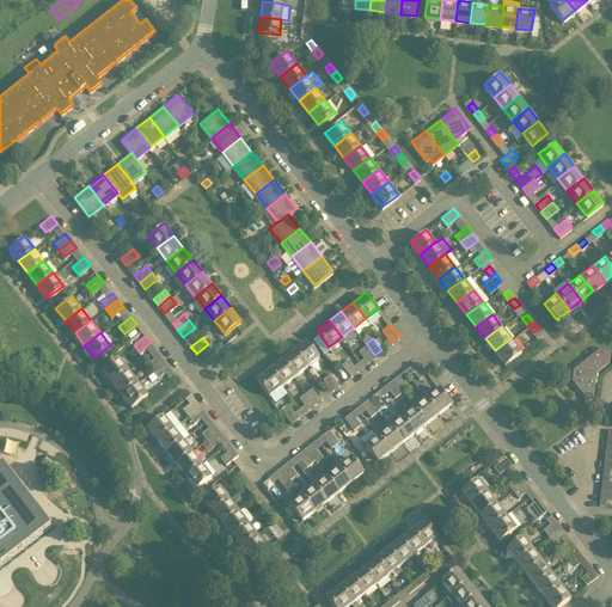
[(521,350),(510,338),(495,350),(505,363),(521,350)]
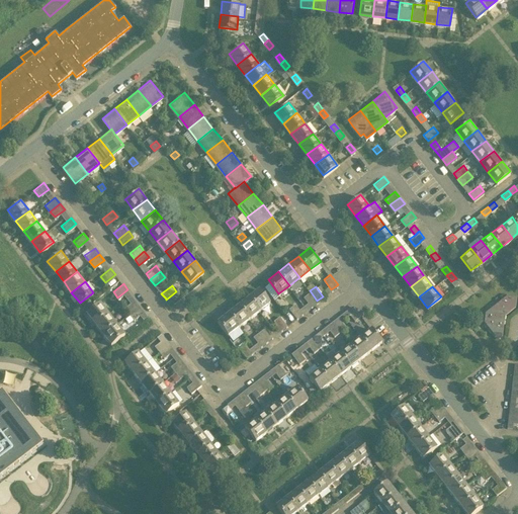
[(259,287),(248,295),(259,310),(270,301),(259,287)]
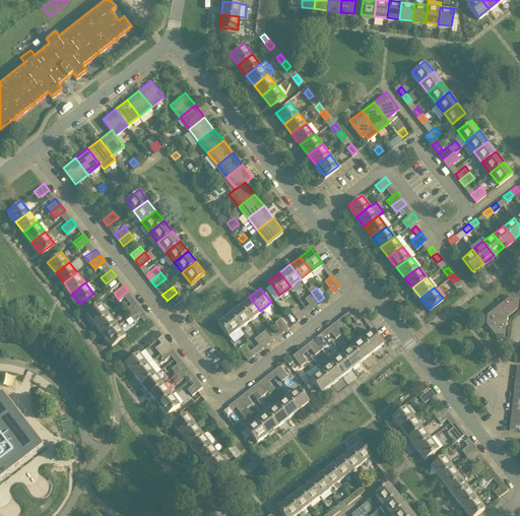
[(318,302),(311,292),(305,297),(312,307),(318,302)]
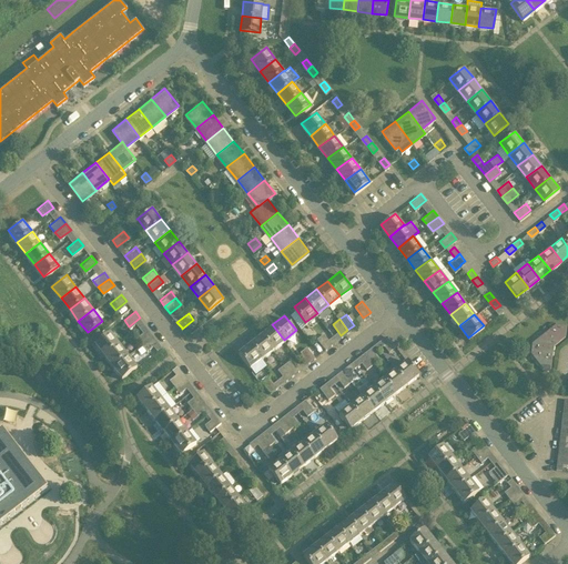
[(555,322),(531,341),(530,351),(539,363),(550,364),(553,343),(565,334),(566,323),(555,322)]
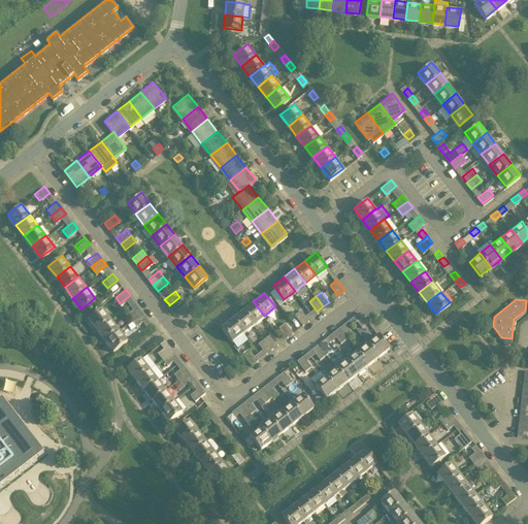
[(254,323),(264,316),(253,301),(242,309),(254,323)]
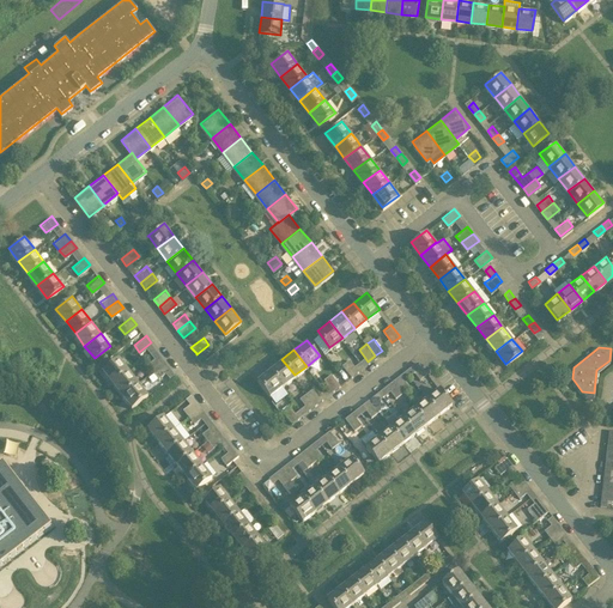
[(165,359),(159,353),(147,362),(153,369),(165,359)]
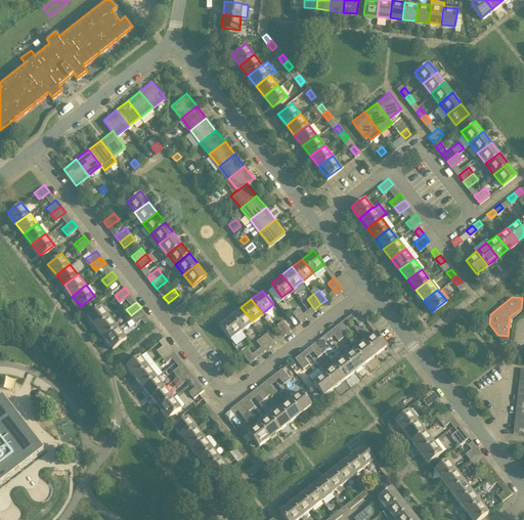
[(87,315),(96,326),(110,315),(101,305),(87,315)]
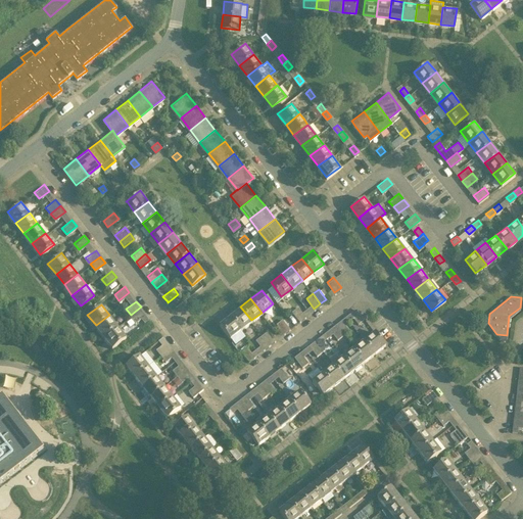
[(291,310),(299,320),(305,315),(298,305),(291,310)]
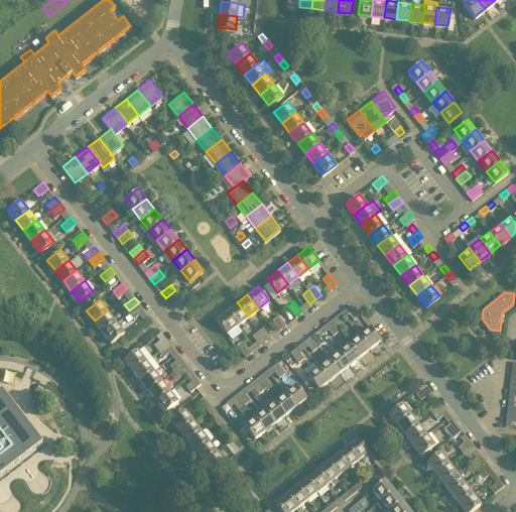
[(143,309),(139,302),(129,310),(133,316),(143,309)]
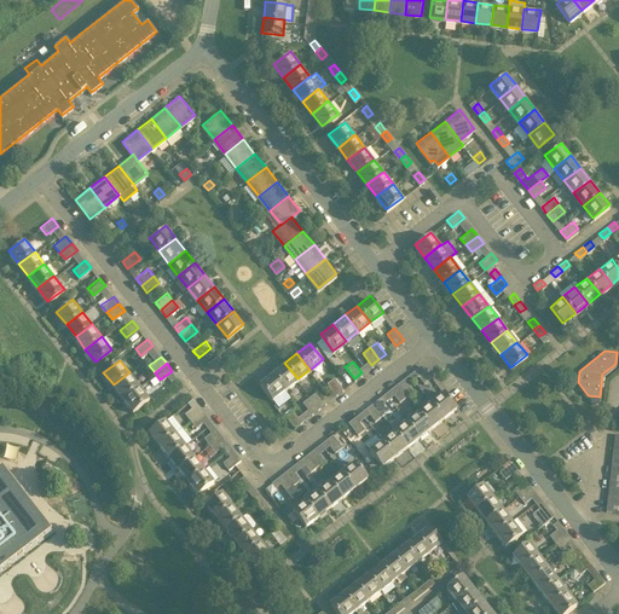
[(285,388),(298,378),(284,363),(272,371),(285,388)]
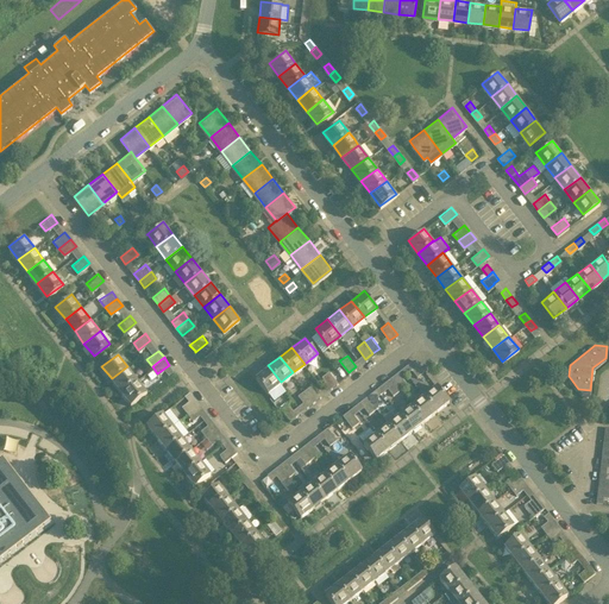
[(414,357),(414,358),(407,363),(416,375),(424,369),(414,357)]
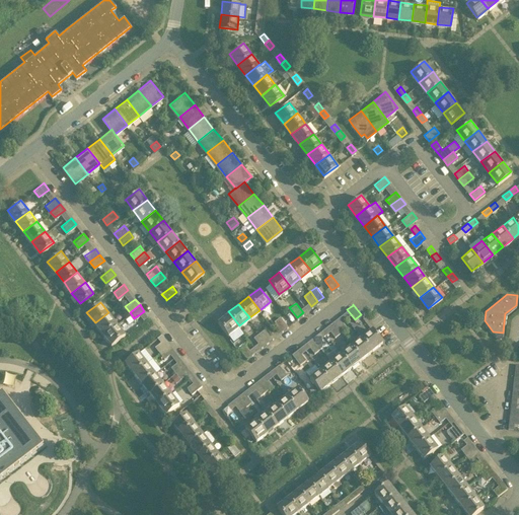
[(229,334),(239,325),(228,311),(218,320),(229,334)]
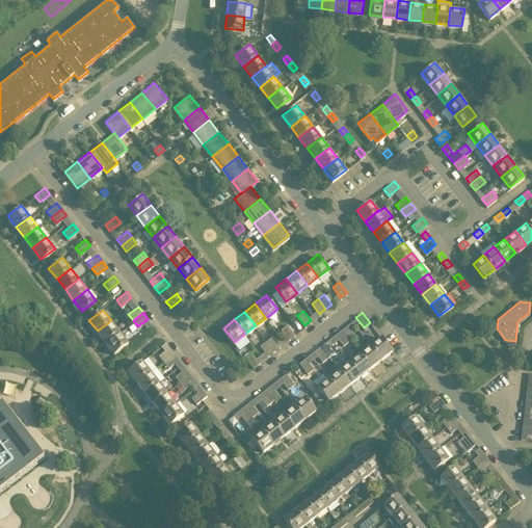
[(111,320),(98,331),(106,341),(120,331),(111,320)]
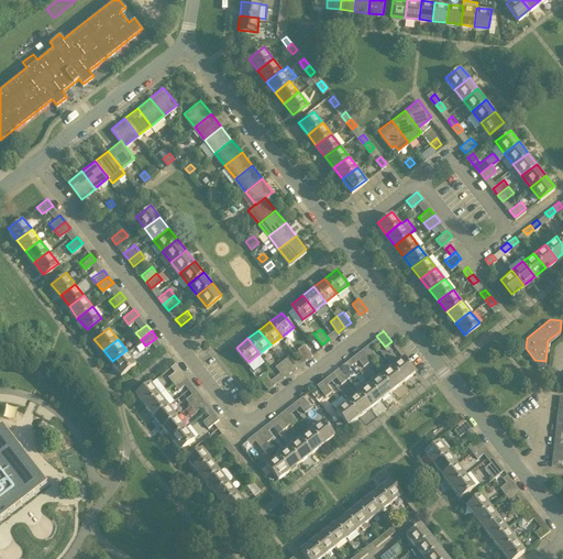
[(297,347),(306,358),(312,353),(304,342),(297,347)]
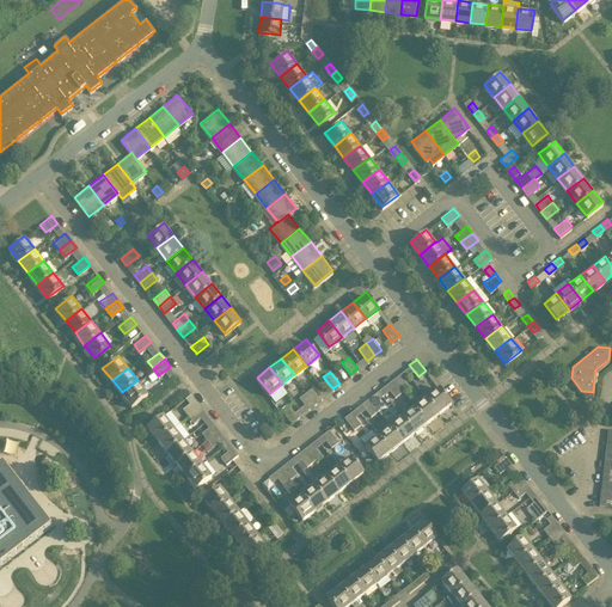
[(392,378),(402,390),(409,384),(399,373),(392,378)]
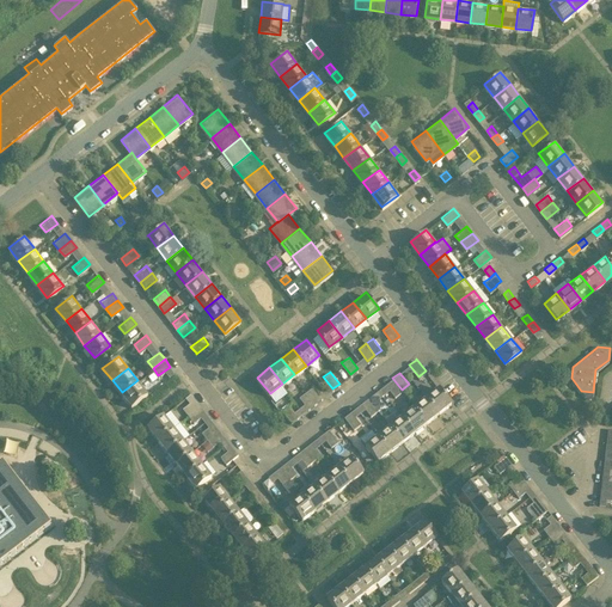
[(392,378),(385,384),(395,396),(402,390),(392,378)]
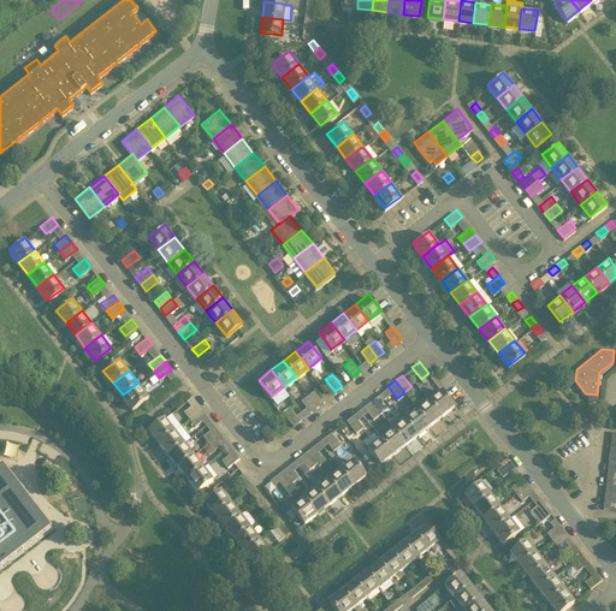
[(138,383),(123,395),(132,408),(148,395),(138,383)]
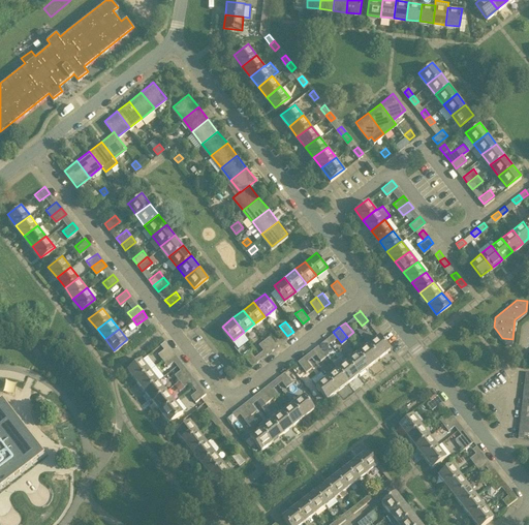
[(273,347),(279,343),(271,333),(265,337),(273,347)]
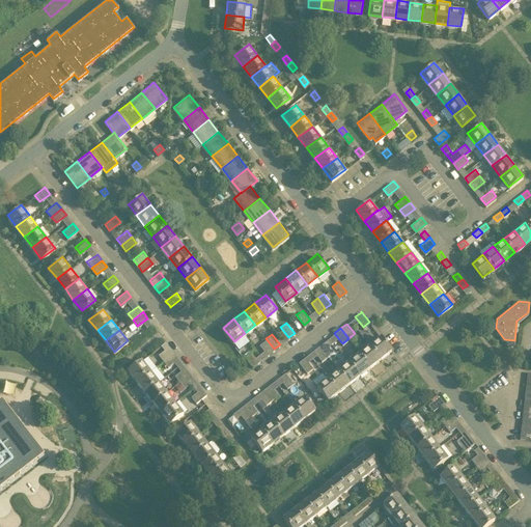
[(369,344),(381,358),(391,350),(381,336),(369,344)]
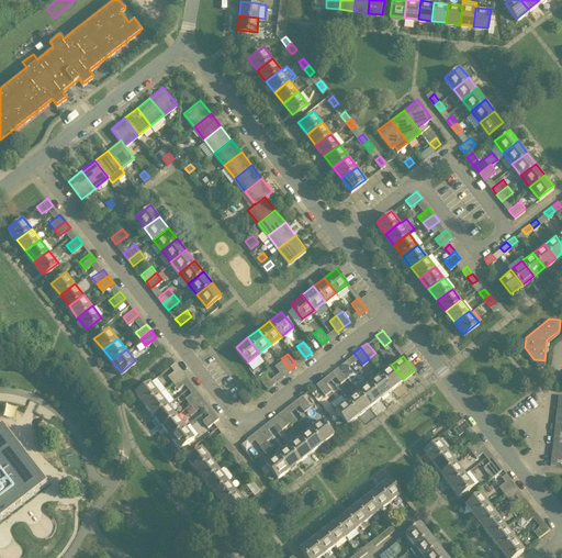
[(290,369),(281,358),(274,364),(283,375),(290,369)]
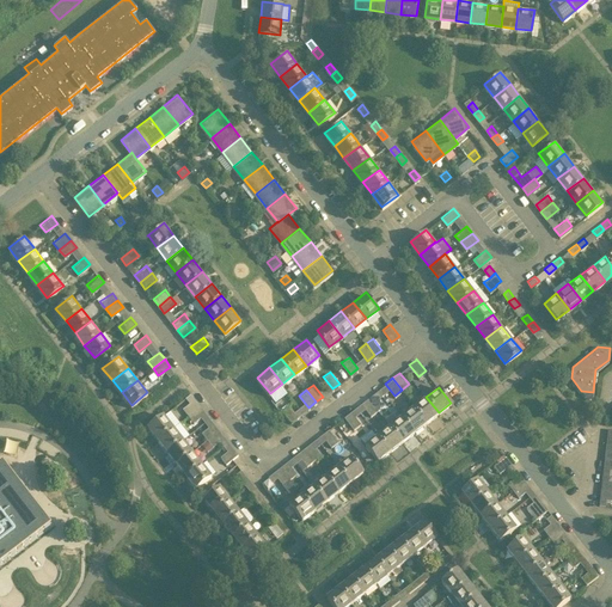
[(368,397),(378,409),(385,403),(375,391),(368,397)]
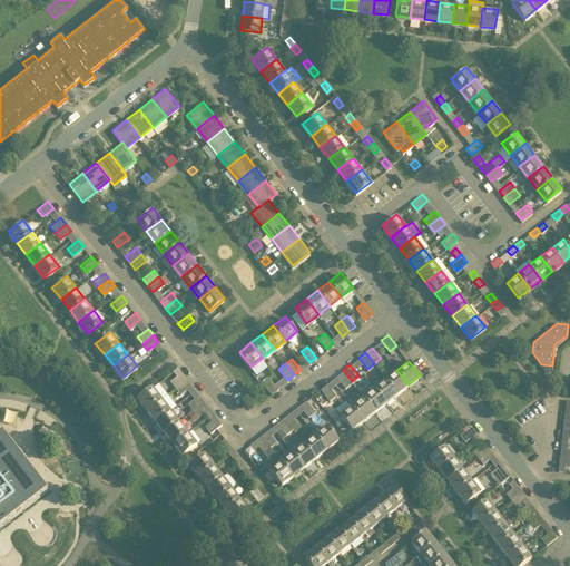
[(343,370),(336,376),(345,387),(352,381),(343,370)]
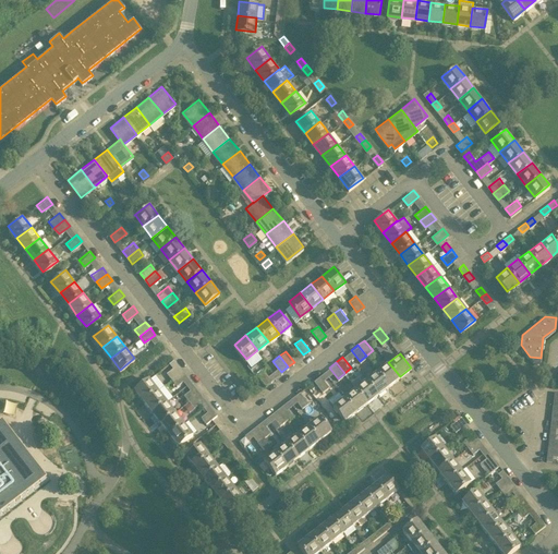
[(389,385),(400,376),(388,362),(377,371),(389,385)]
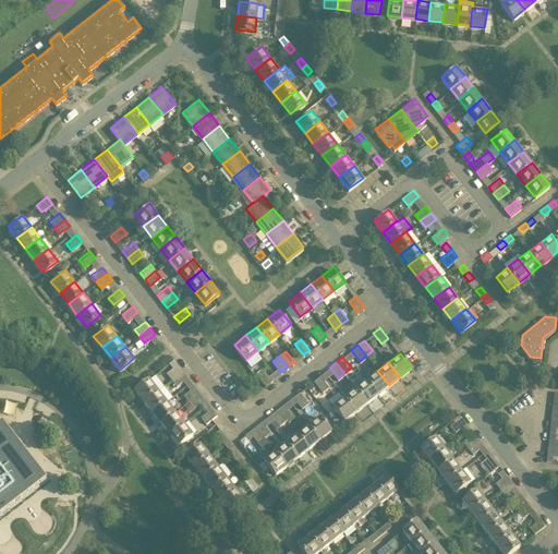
[(182,369),(178,363),(167,371),(171,377),(182,369)]
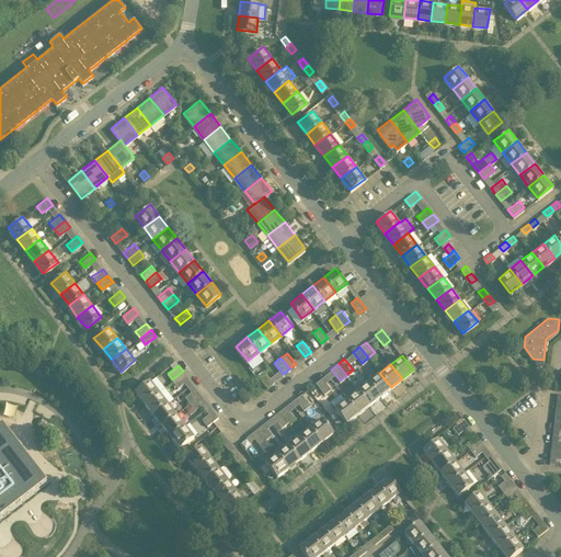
[(189,377),(183,371),(172,379),(178,386),(189,377)]
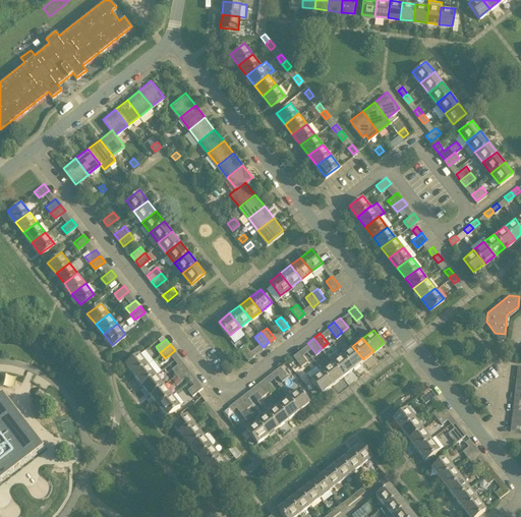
[(247,358),(248,358),(253,353),(246,344),(240,348),(240,349),(247,358)]
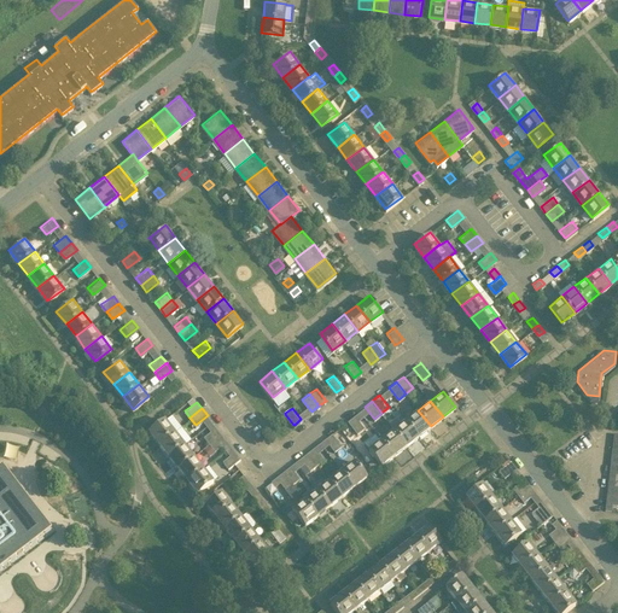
[(419,435),(431,426),(418,410),(406,419),(419,435)]
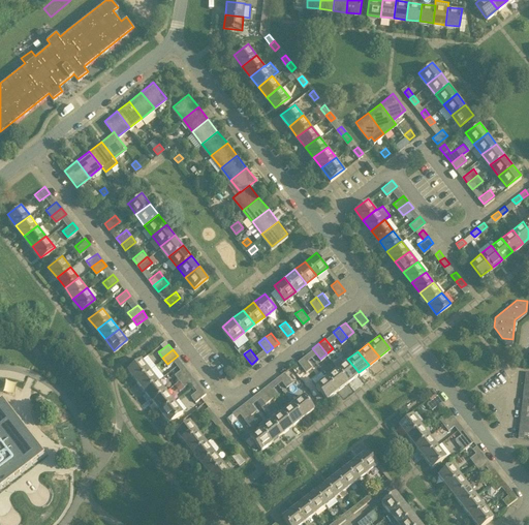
[(343,353),(333,362),(337,367),(347,380),(359,372),(347,359),(343,353)]
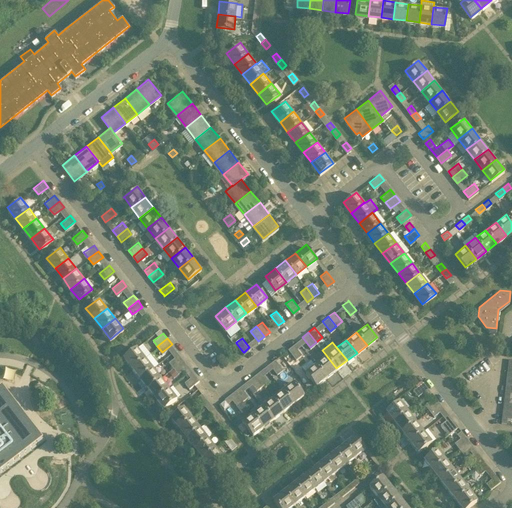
[(302,353),(294,343),(288,348),(296,358),(302,353)]
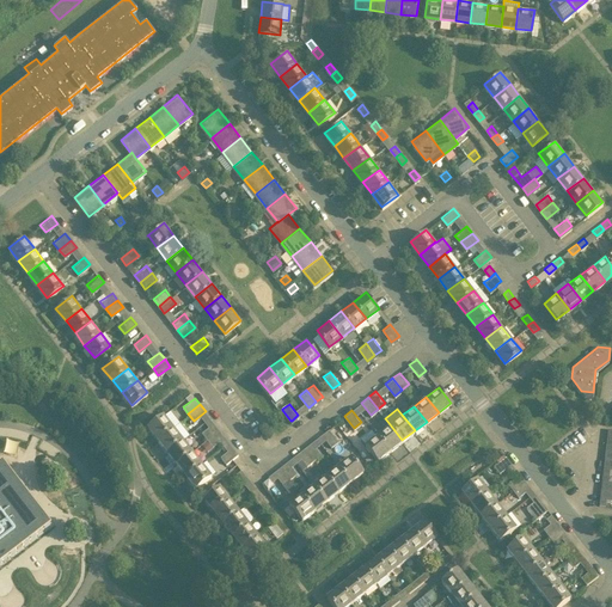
[(164,414),(147,425),(157,437),(173,425),(164,414)]
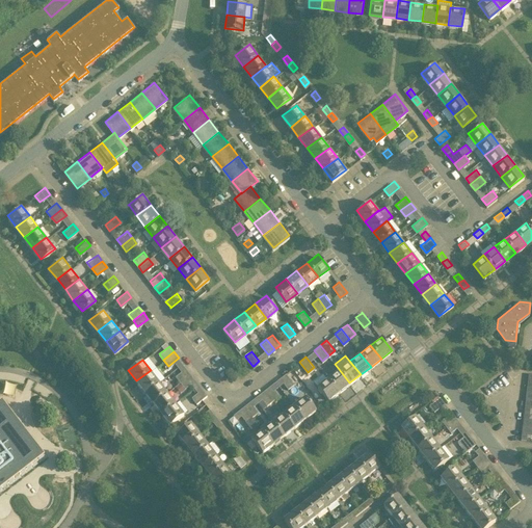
[(190,373),(185,367),(175,374),(180,380),(190,373)]
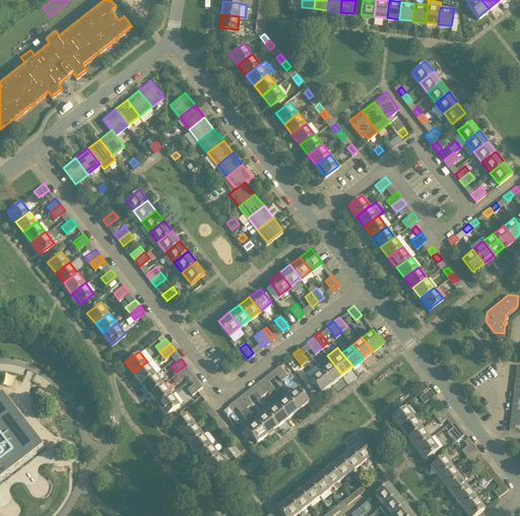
[(331,382),(341,374),(331,361),(321,369),(331,382)]
